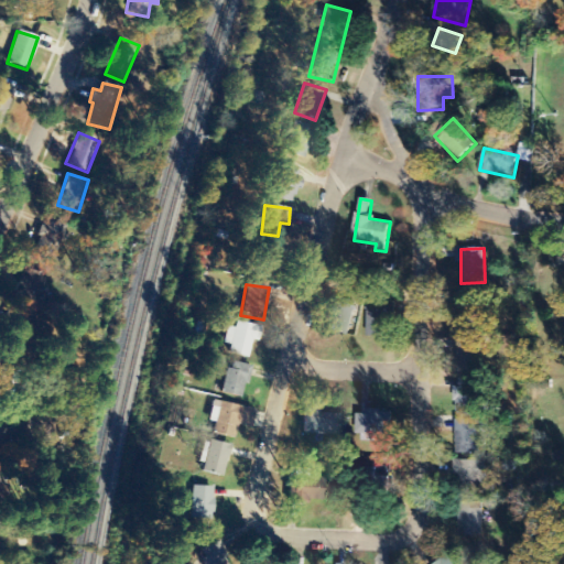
[(355,305),(332,302),(327,333),(350,335),(355,305)]
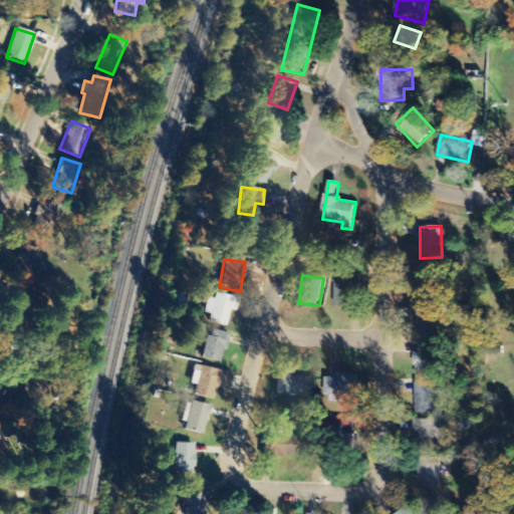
[(360,290),(361,276),(336,276),(335,307),(354,307),(354,290),(360,290)]
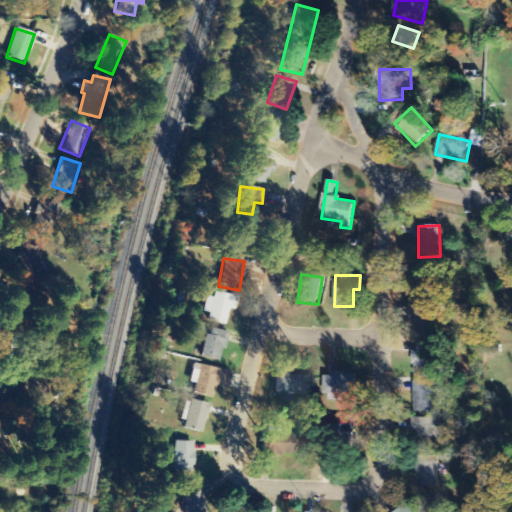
[(206,321),(224,325),(228,309),(233,310),(236,297),(209,290),(204,313),(208,314),(206,321)]
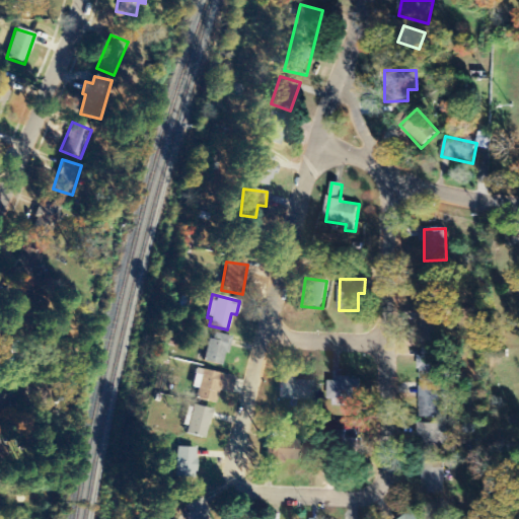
[(229,337),(209,332),(204,363),(224,366),(229,337)]
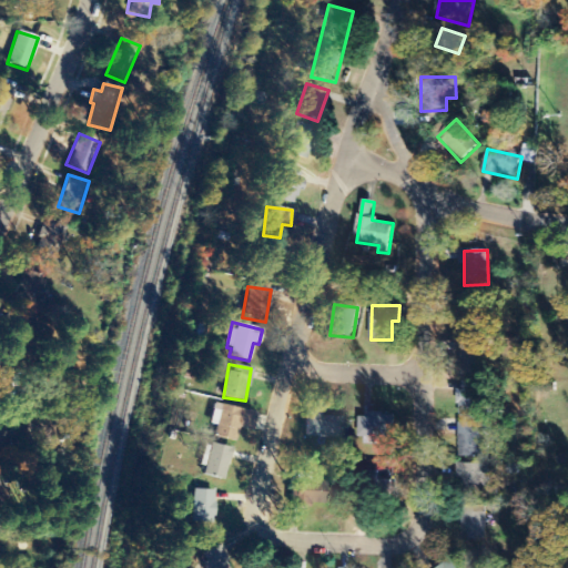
[(483,383),(459,383),(460,417),(483,417),(483,383)]
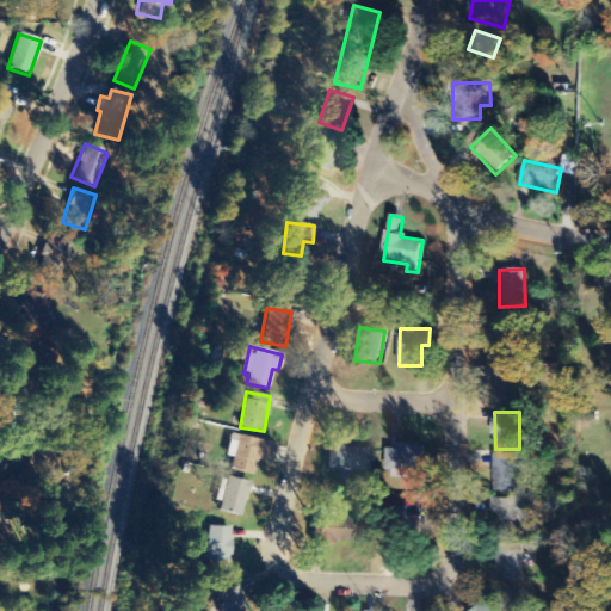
[(276,444),(229,434),(224,456),(232,458),(229,470),(253,475),(255,461),(271,464),(276,444)]
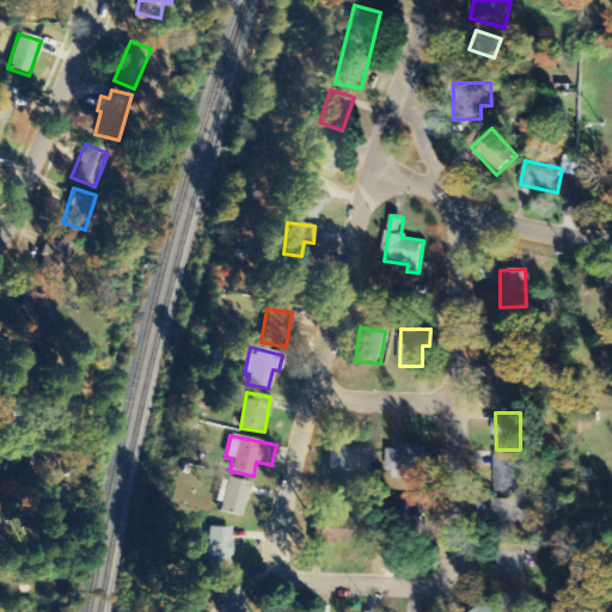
[(366,450),(346,448),(346,442),(329,442),(329,472),(366,472),(366,450)]
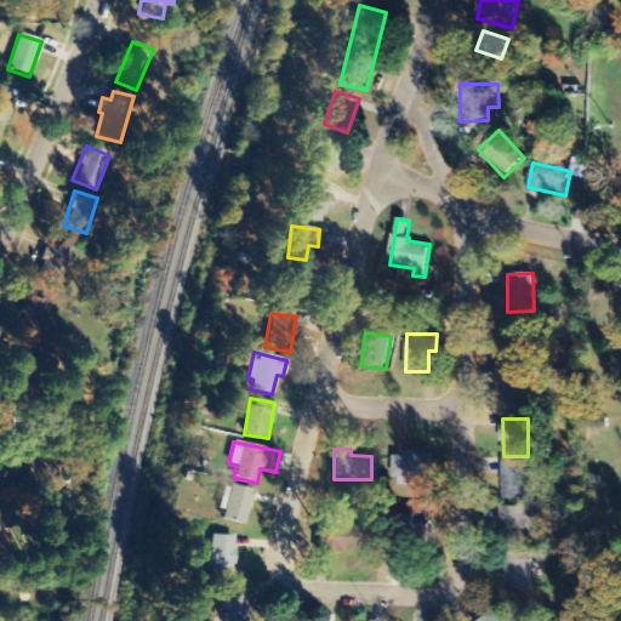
[(433,455),(394,454),(393,479),(432,480),(433,455)]
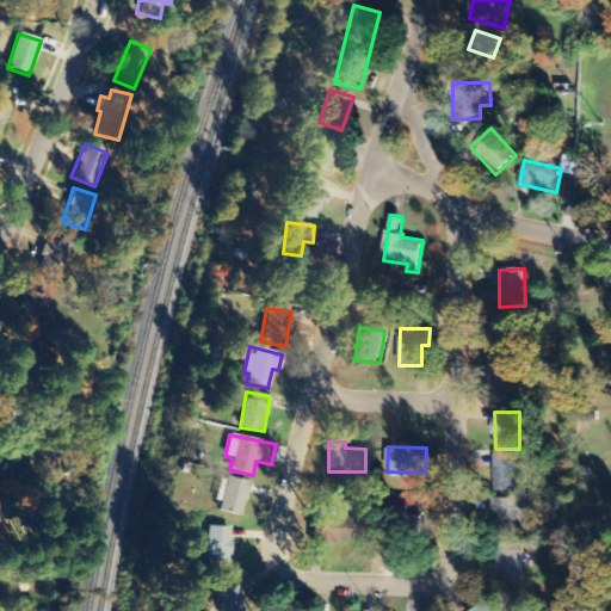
[(522,492),(520,456),(495,456),(495,493),(522,492)]
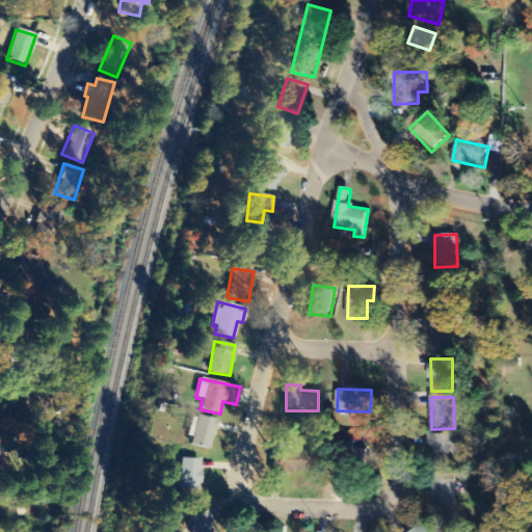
[(192,416),(186,445),(210,450),(216,421),(192,416)]
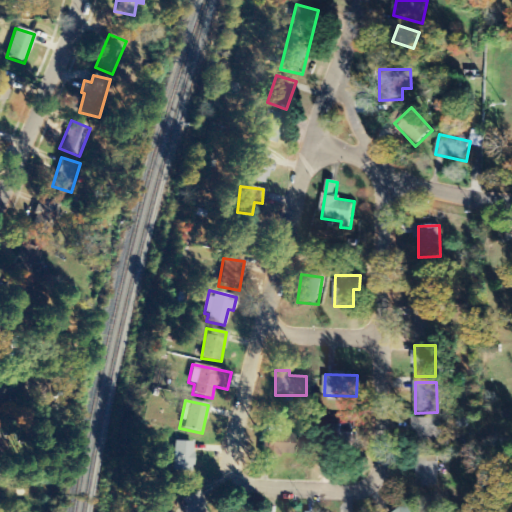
[(413,439),(435,440),(435,432),(446,432),(447,419),(414,418),(413,439)]
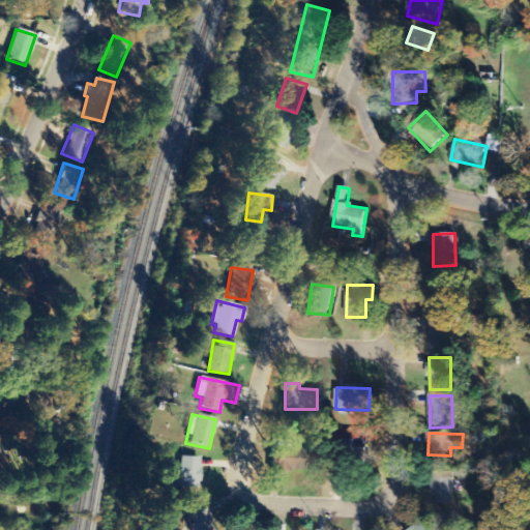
[(346,464),(365,463),(364,440),(344,441),(346,464)]
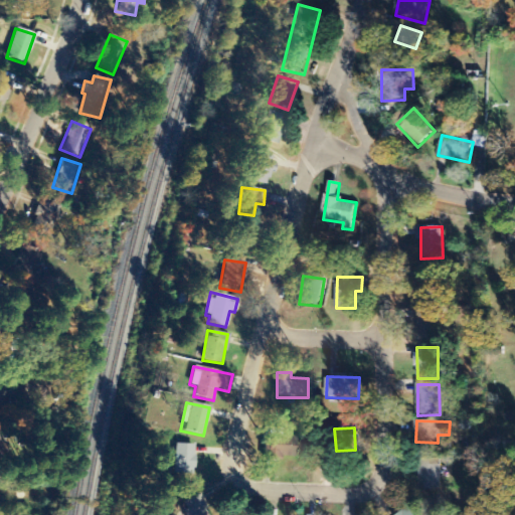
[(294,459),(295,437),(269,436),(268,458),(294,459)]
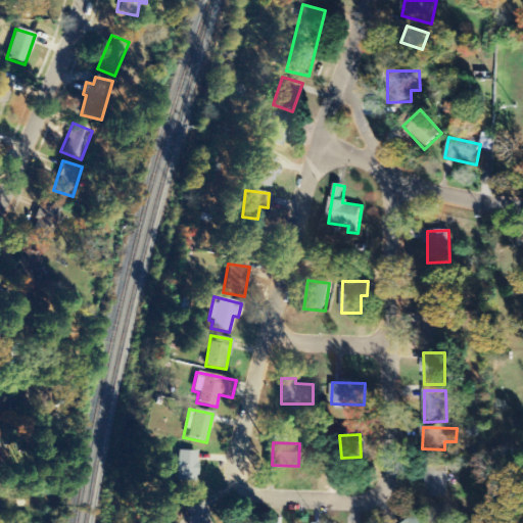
[(195,482),(196,453),(178,452),(176,480),(195,482)]
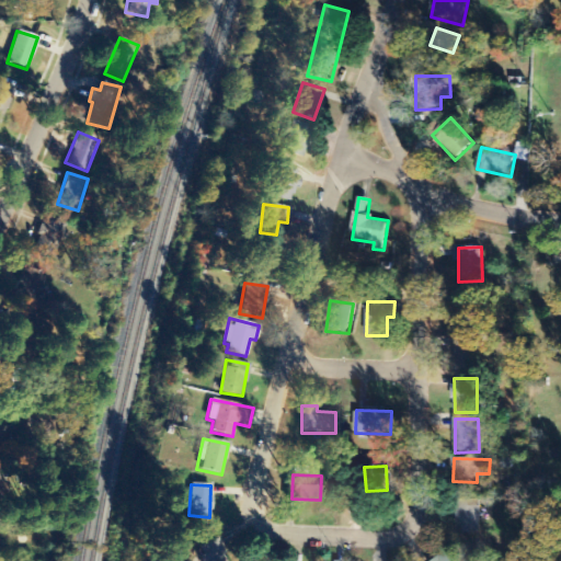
[(457,534),(479,535),(480,501),(458,500),(457,534)]
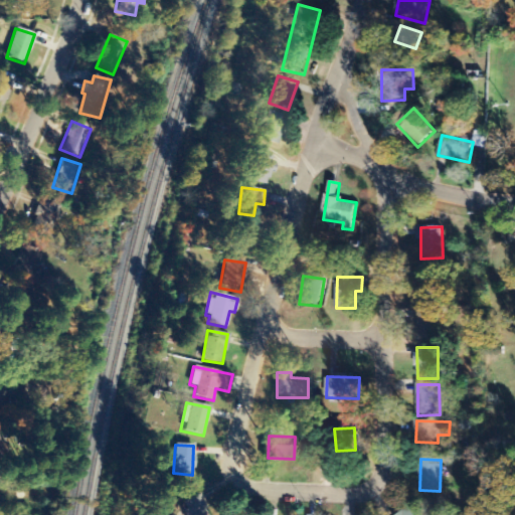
[(186,514),(209,514),(200,494),(181,502),(186,514)]
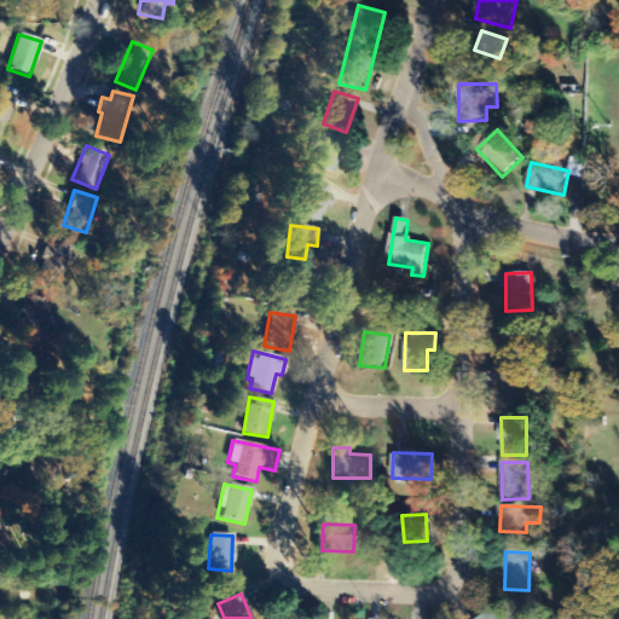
[(505,618),(495,607),(481,618),(505,618)]
